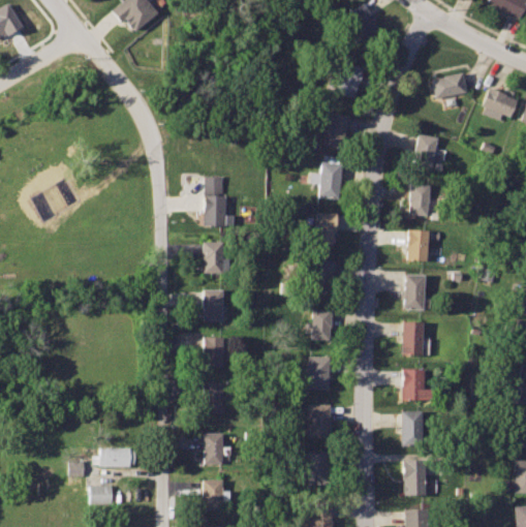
[(148,0),(126,0),(113,11),(121,22),(124,20),(134,32),(158,12),(148,0)]
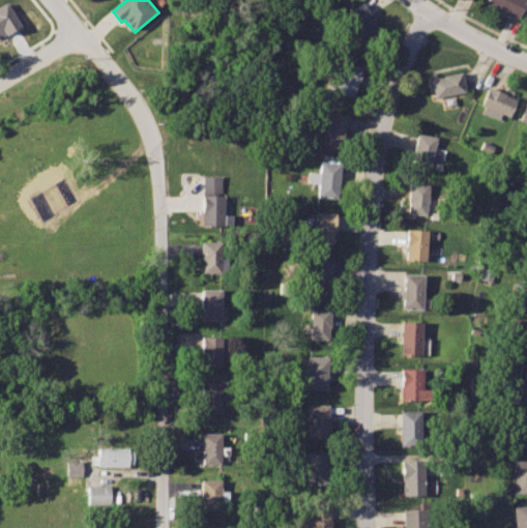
[(526,0),(489,0),(487,5),(517,20),(526,0)]
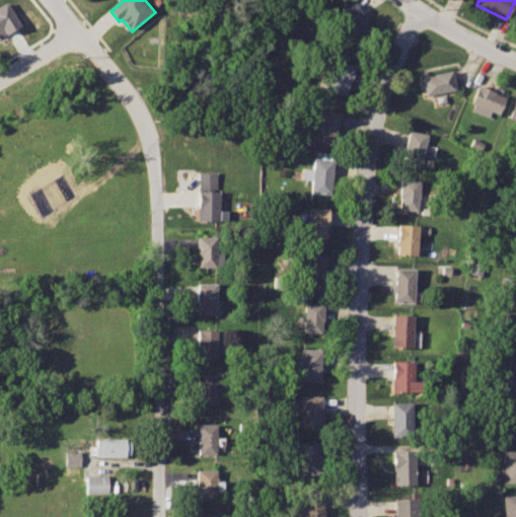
[(0,8),(7,4),(21,28),(3,39),(1,35),(0,35),(0,8)]
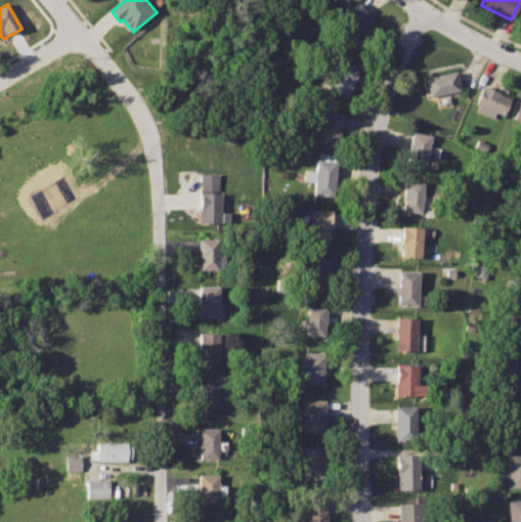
[(358,5),(341,15),(357,41),(375,31),(358,5)]
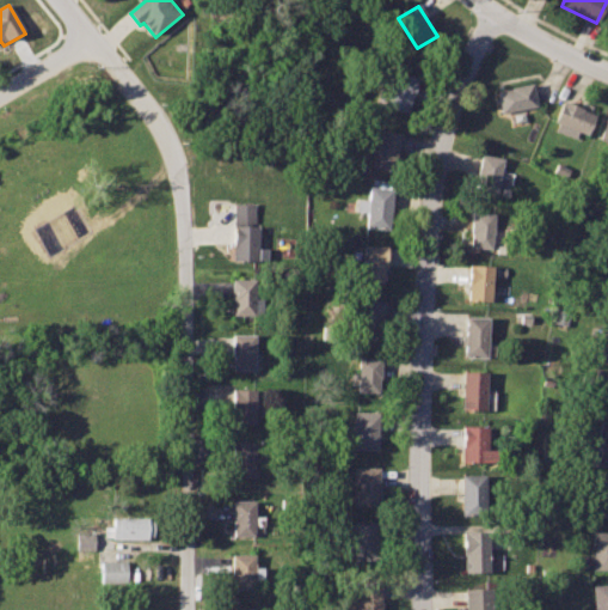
[(393,73),(384,108),(409,115),(418,80),(393,73)]
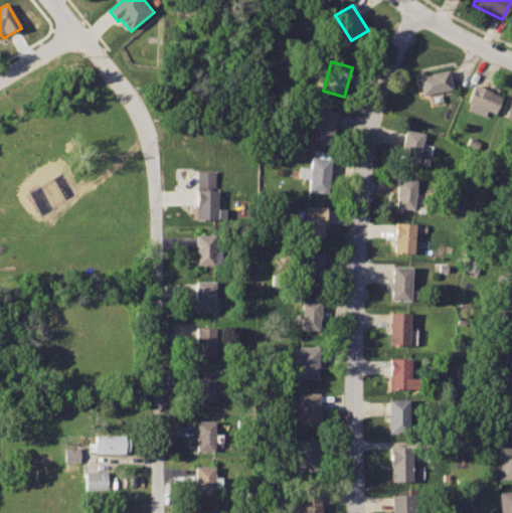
[(450,71),(419,78),(423,97),(454,91),(450,71)]
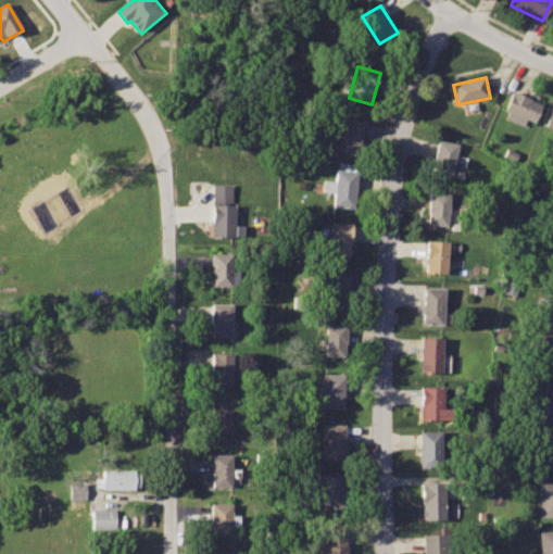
[(544,105),(514,93),(505,112),(511,114),(507,121),(526,128),(529,122),(537,124),(544,105)]
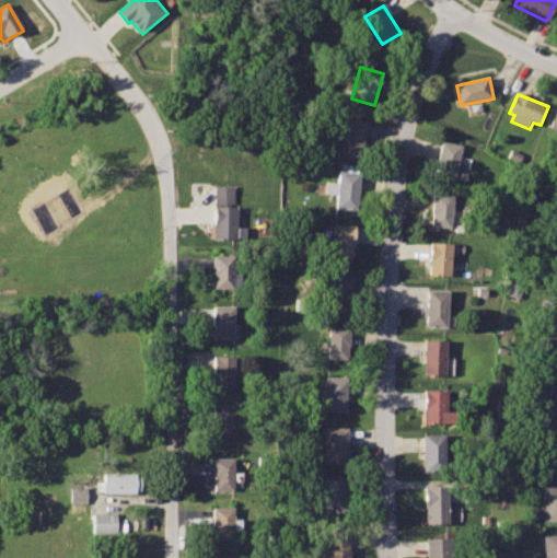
[(368,125),(349,120),(341,154),(361,159),(368,125)]
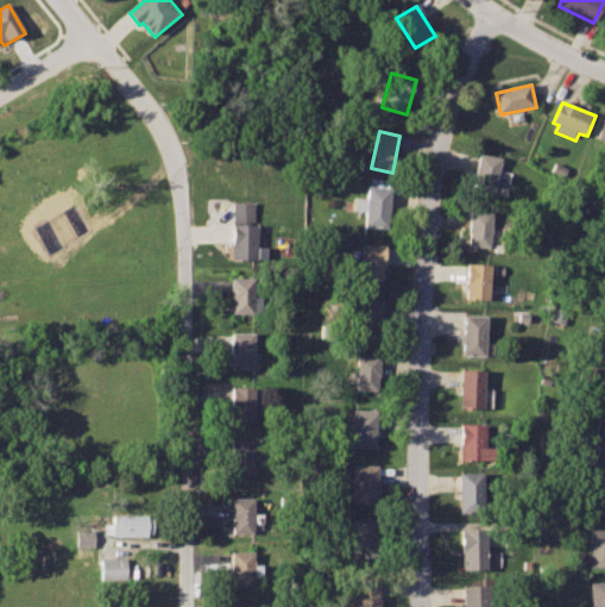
[(481,152),(476,188),(498,192),(504,157),(481,152)]
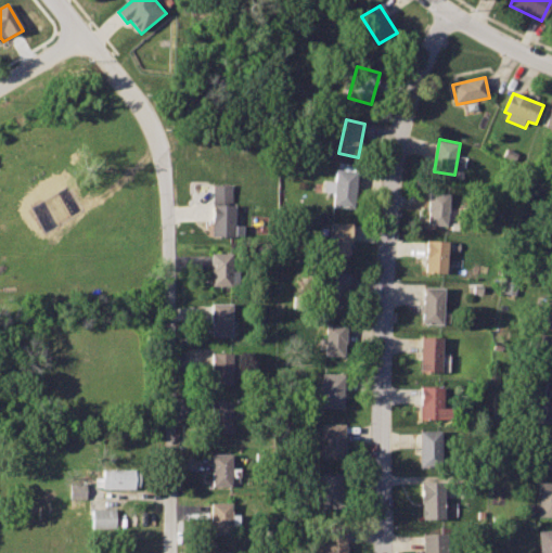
[(357,175),(335,172),(334,183),(323,182),(322,194),(333,195),(332,208),(354,209),(357,175)]
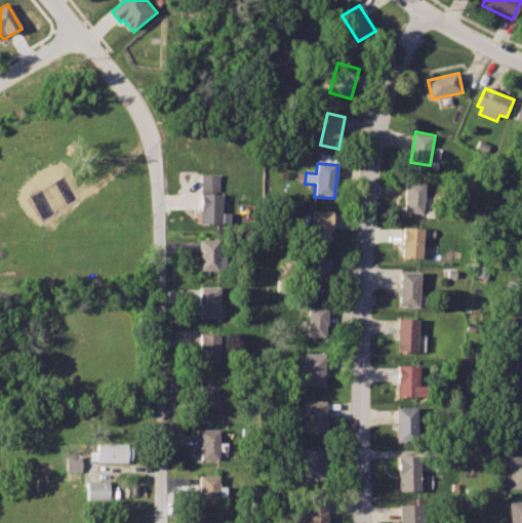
[(221,174),(202,174),(201,224),(231,224),(231,212),(223,212),(223,193),(221,193),(221,174)]
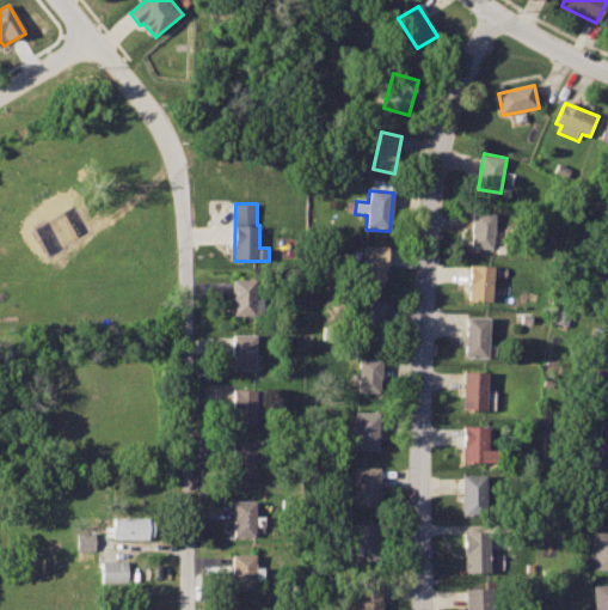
[(498,214),(474,212),(472,245),(496,248),(498,214)]
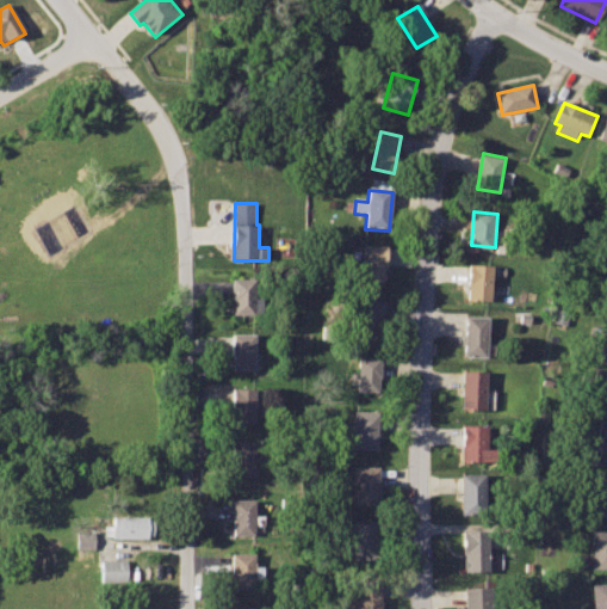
[(384,248),(361,247),(360,271),(350,271),(350,281),(383,282),(384,248)]
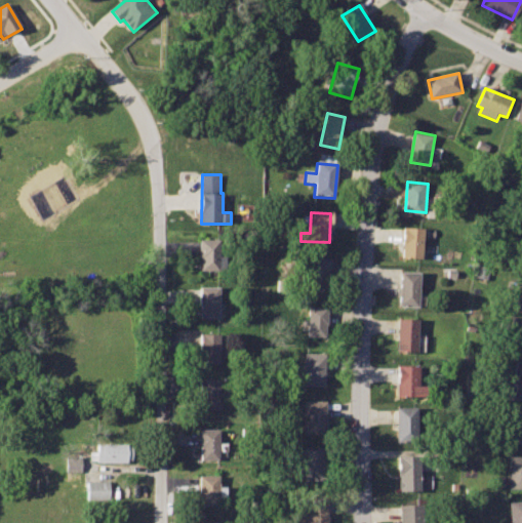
[(425,228),(405,227),(403,257),(424,258),(425,228)]
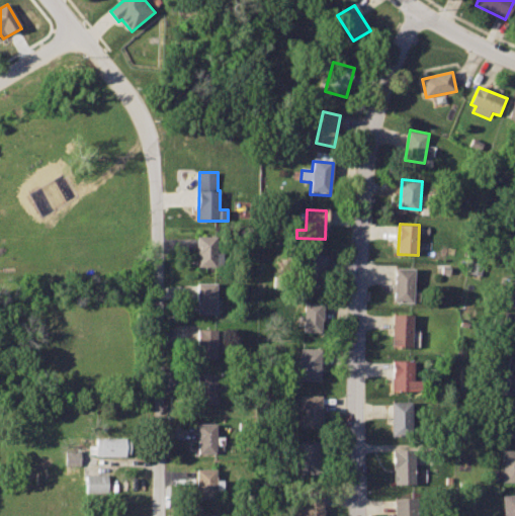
[(219,236),(198,235),(198,254),(200,254),(199,267),(225,267),(225,253),(218,253),(219,236)]
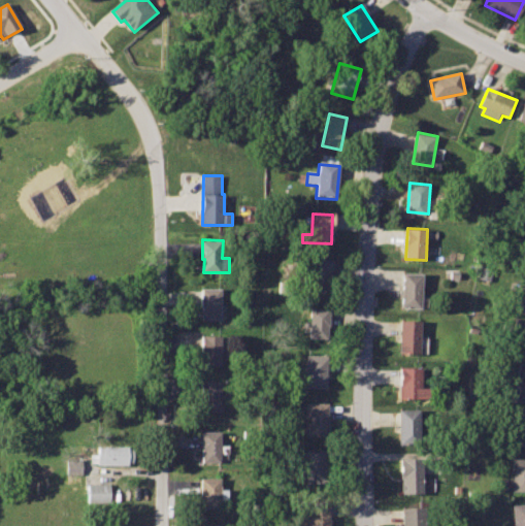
[(332,260),(305,259),(304,284),(313,284),(312,289),(331,290),(332,260)]
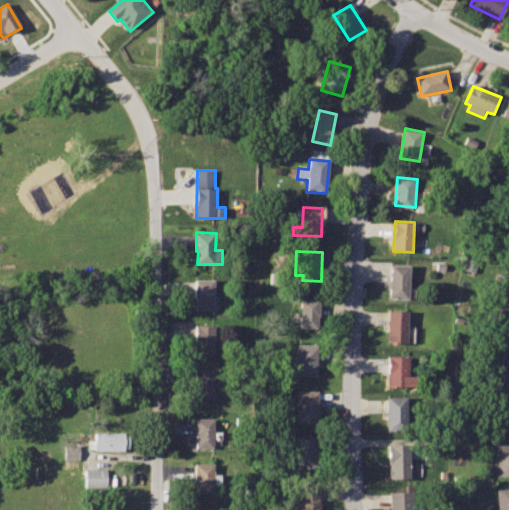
[(411,266),(392,265),(390,297),(410,298),(411,266)]
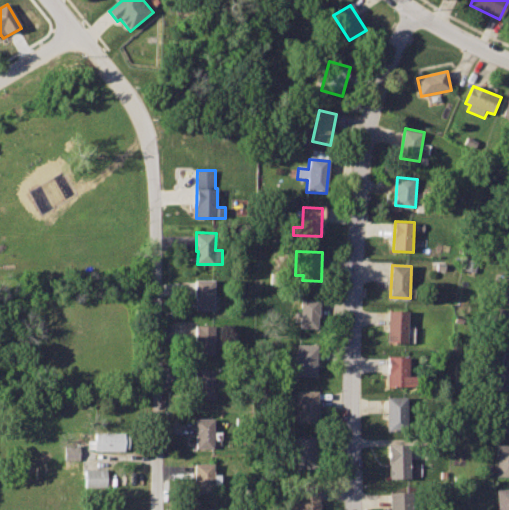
[(215,280),(196,280),(196,309),(215,309),(215,280)]
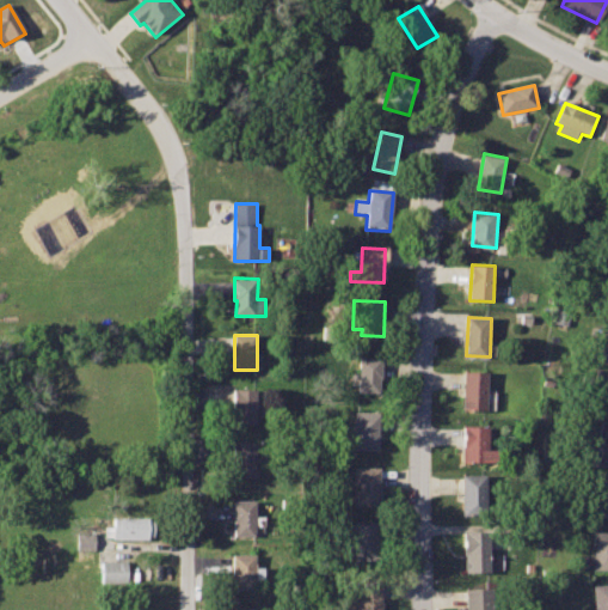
[(384,358),(360,357),(360,392),(384,392),(384,358)]
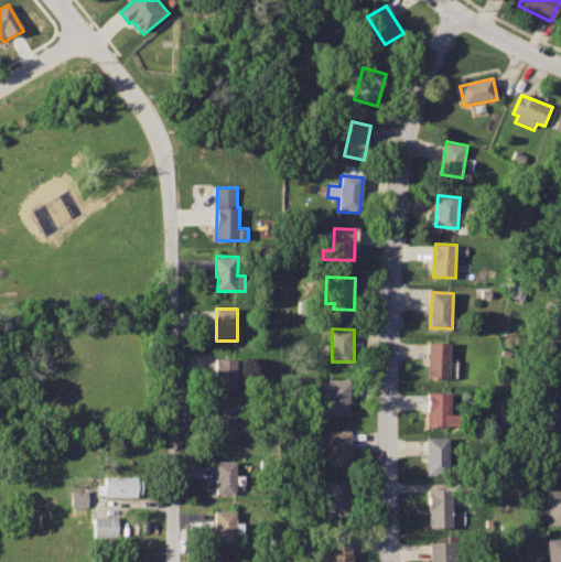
[(560,341),(556,339),(551,359),(558,360),(554,379),(560,380),(560,341)]
